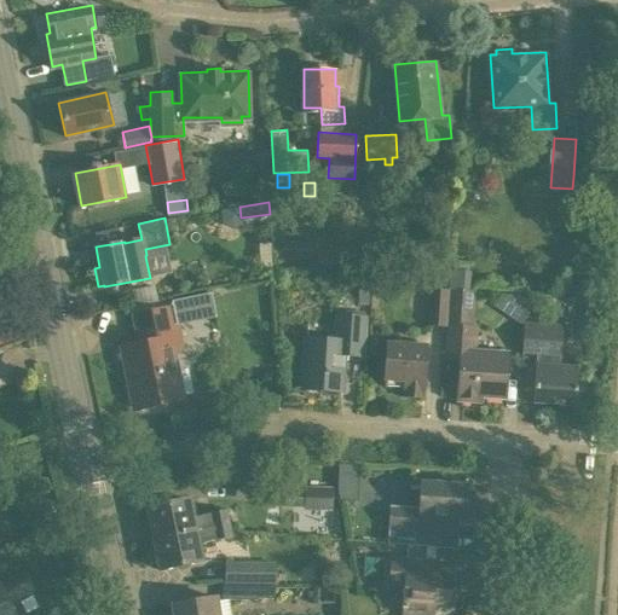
[(155,283),(130,289),(133,305),(157,299),(155,283)]
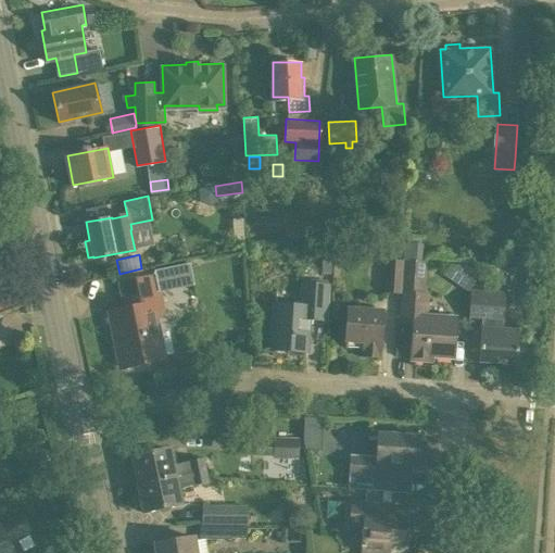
[(331,265),(331,255),(323,254),(323,264),(331,265)]
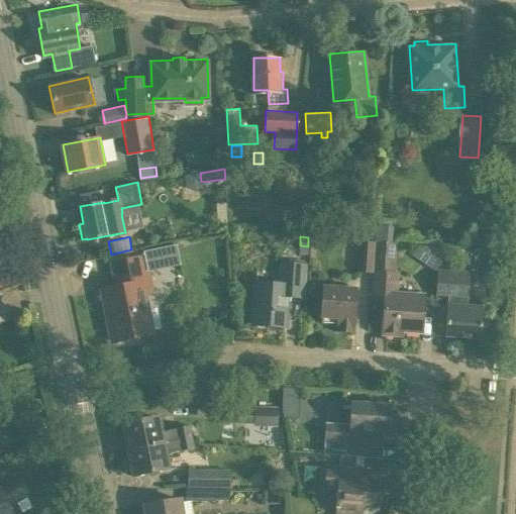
[(359,271),(373,272),(375,239),(362,239),(359,271)]
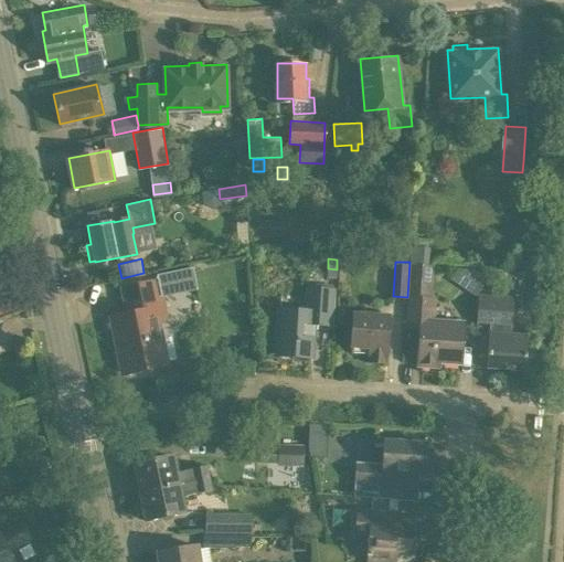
[(435,264),(411,263),(410,262),(407,297),(406,327),(421,328),(418,364),(439,366),(439,361),(461,362),(464,321),(435,320),(436,298),(432,297),(435,264)]
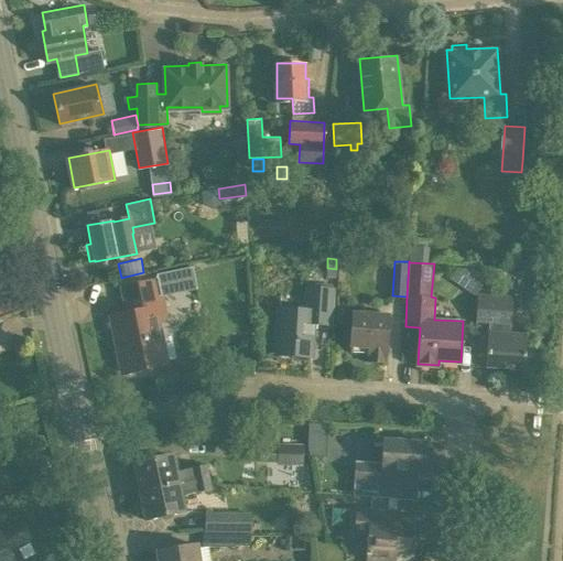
[(193,266),(157,273),(158,279),(121,287),(127,312),(110,316),(114,335),(117,334),(125,371),(164,363),(154,319),(166,316),(161,294),(197,287),(193,266)]
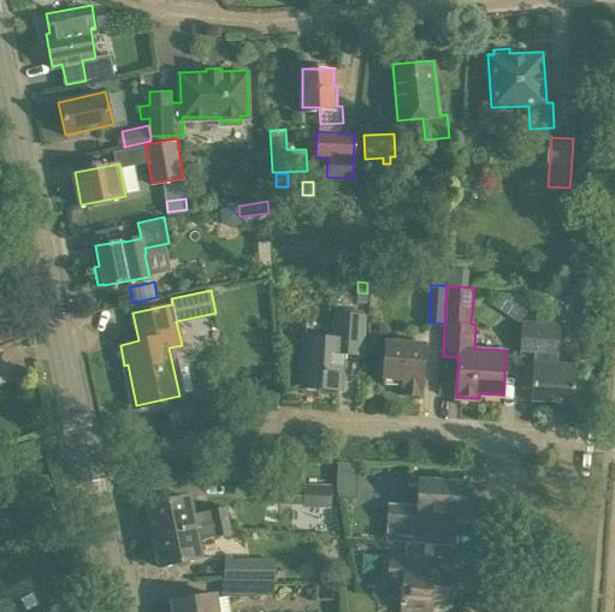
[(343,351),(362,352),(365,316),(336,314),(333,339),(306,338),(302,385),(341,387),(343,351)]
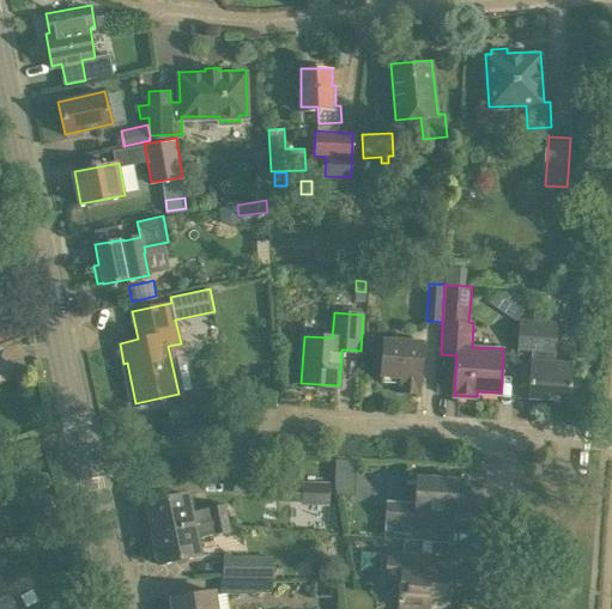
[(573,361),(556,360),(558,321),(520,318),(517,347),(532,348),(529,397),(570,400),(573,361)]
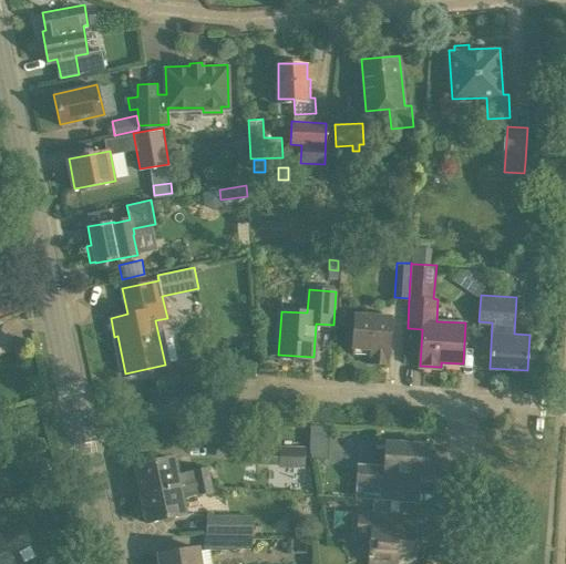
[(371,362),(387,363),(390,315),(356,313),(352,354),(371,355),(371,362)]
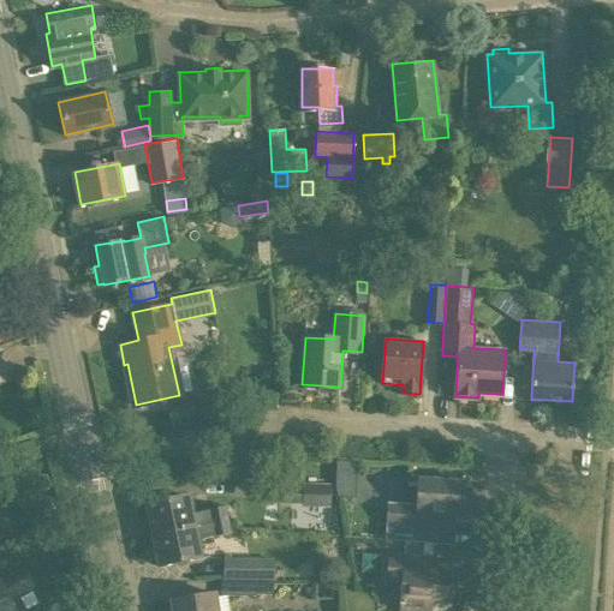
[(391,525),(427,527),(428,510),(463,511),(465,480),(418,478),(417,505),(392,504),(391,525)]
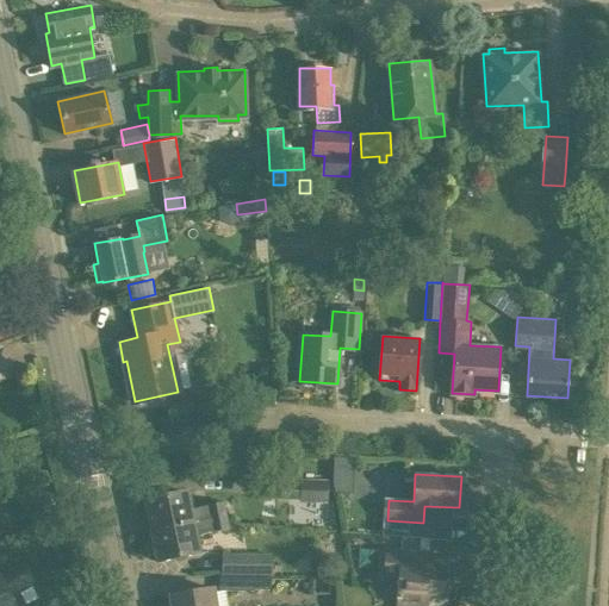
[(328,479),(302,478),(300,501),(328,503),(328,479)]
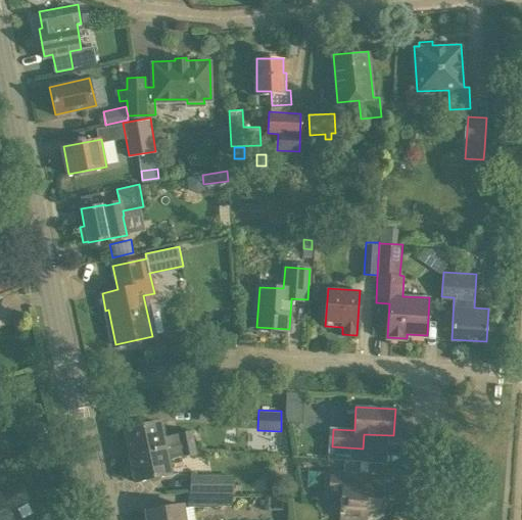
[(126,440),(128,441),(131,454),(194,440),(192,429),(177,432),(178,433),(162,436),(159,420),(125,427),(126,431),(124,433),(126,440)]
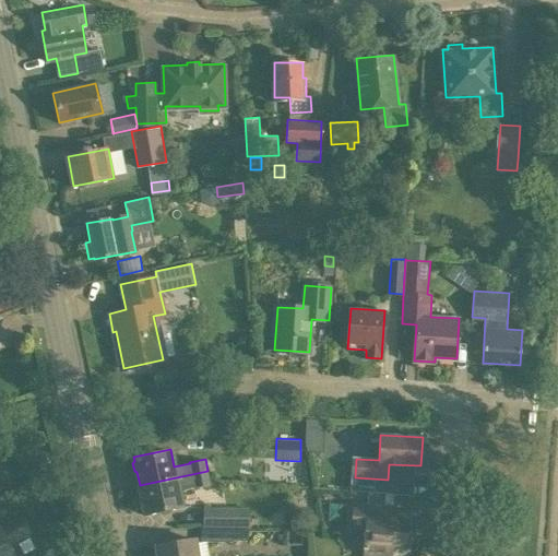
[(178,489),(185,487),(193,485),(193,487),(211,484),(208,471),(140,485),(143,498),(140,501),(142,509),(145,510),(145,513),(174,508),(174,506),(181,505),(178,489)]
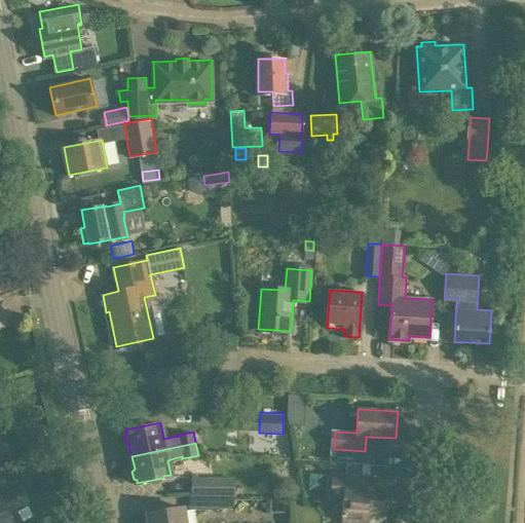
[(41,459),(36,448),(13,459),(20,470),(41,459)]
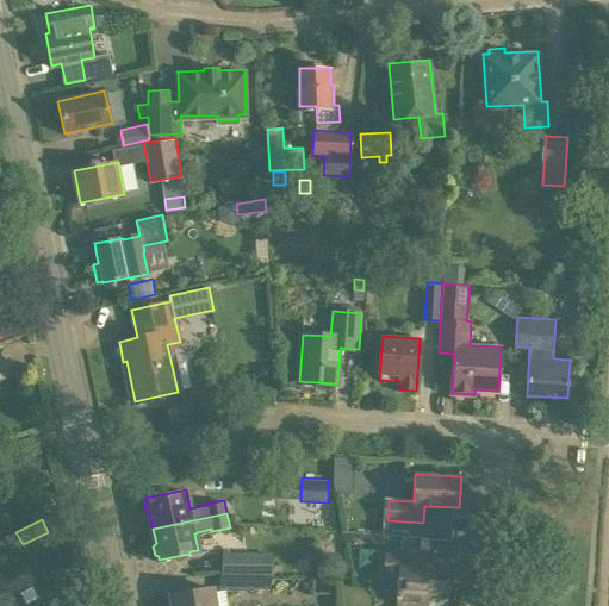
[(445,566),(420,564),(421,550),(386,548),(384,573),(399,574),(397,605),(427,605),(428,595),(442,597),(445,566)]
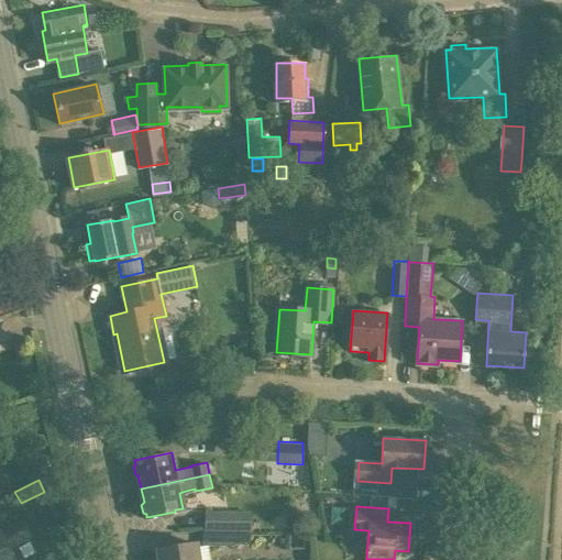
[(251,530),(251,512),(224,511),(202,509),(201,528),(251,530)]
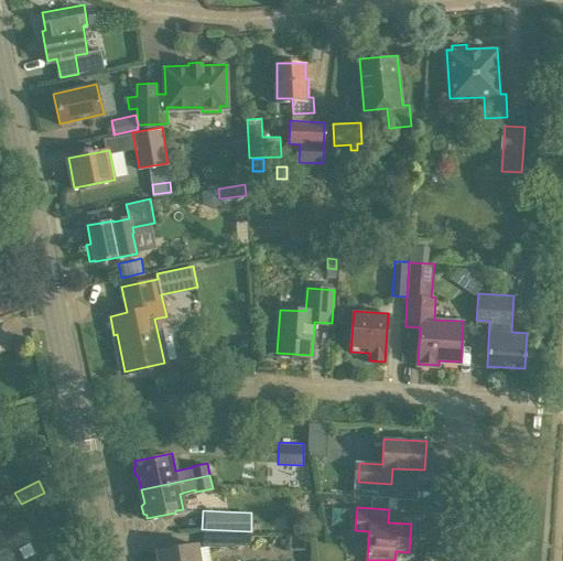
[(15,548),(32,539),(22,519),(0,530),(0,560),(19,560),(21,560),(15,548)]
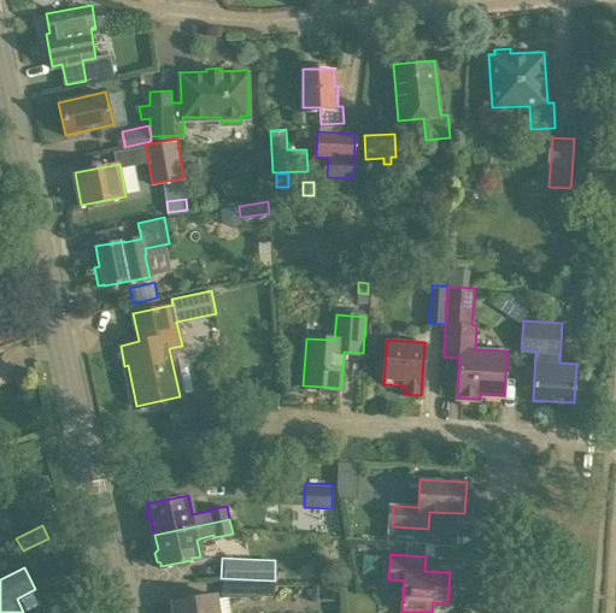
[(273,595),(273,582),(221,582),(221,596),(273,595)]
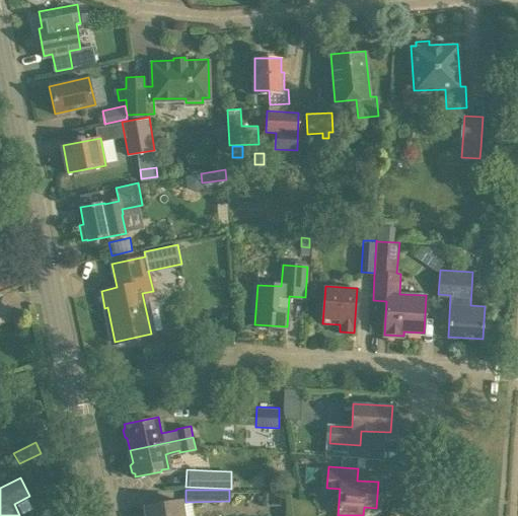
[(144,505),(145,515),(182,515),(179,499),(144,505)]
